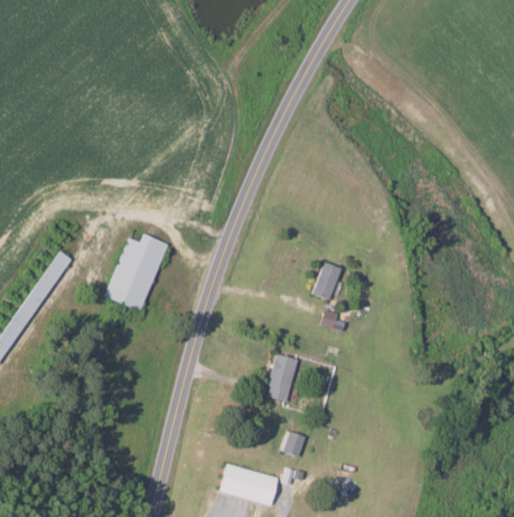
[(141,311),(168,242),(142,233),(139,241),(127,236),(105,297),(141,311)]
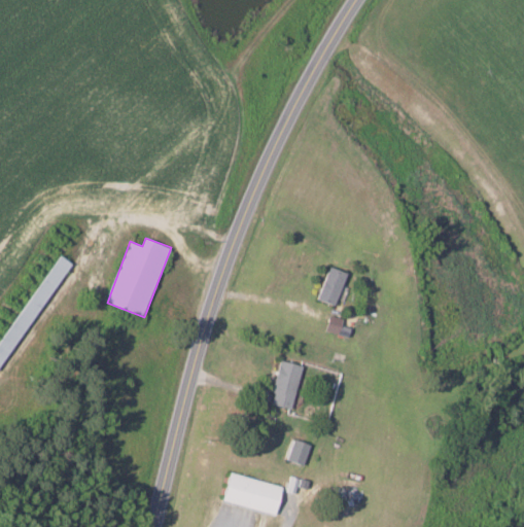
[(320,301),(339,305),(346,272),(328,268),(320,301)]
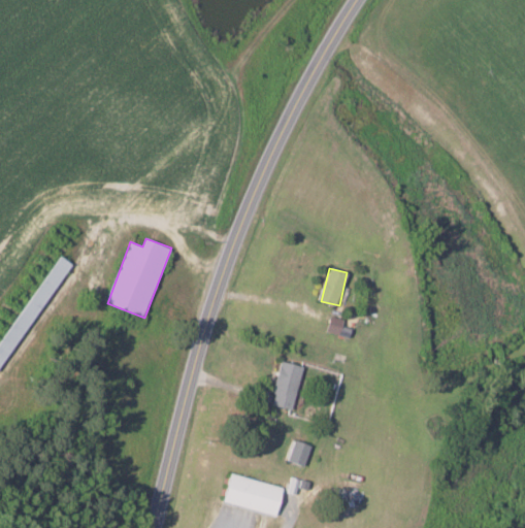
[(346,320),(332,316),(327,331),(351,338),(353,329),(343,326),(346,320)]
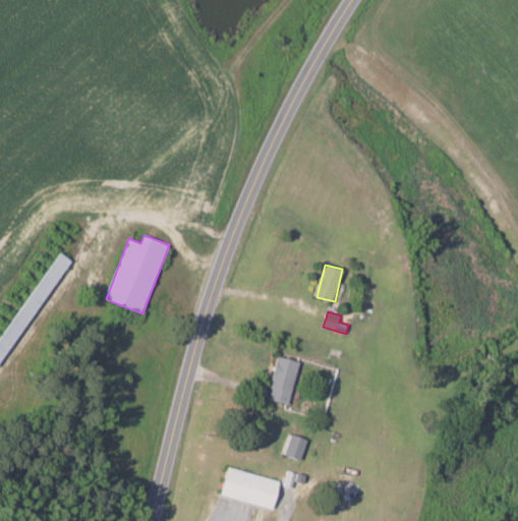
[(300,362),(279,356),(268,399),(289,405),(300,362)]
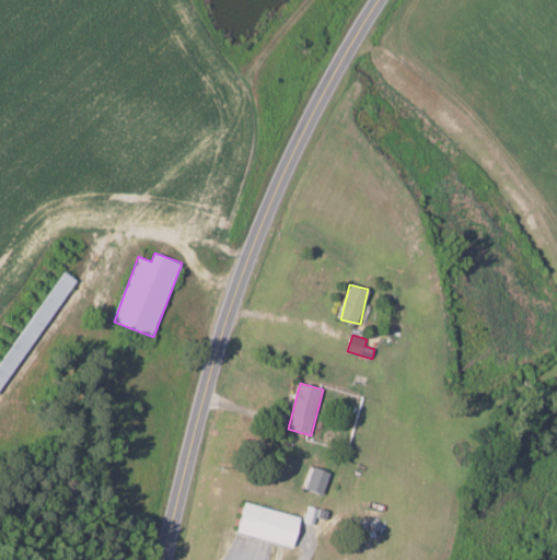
[(331,473),(313,467),(305,490),(324,496),(331,473)]
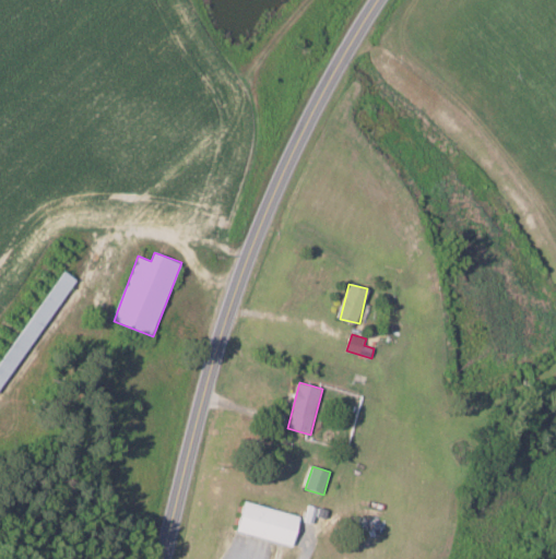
[(300,516),(245,500),(236,531),(292,546),(300,516)]
